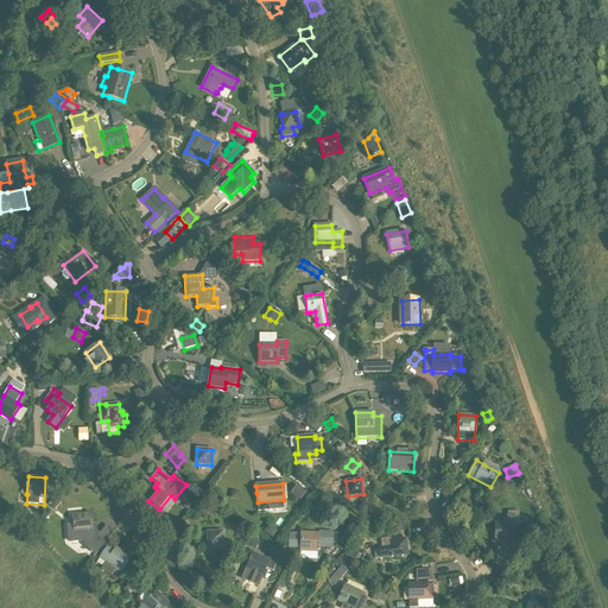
[(306,492),(297,486),(291,494),(299,501),(306,492)]
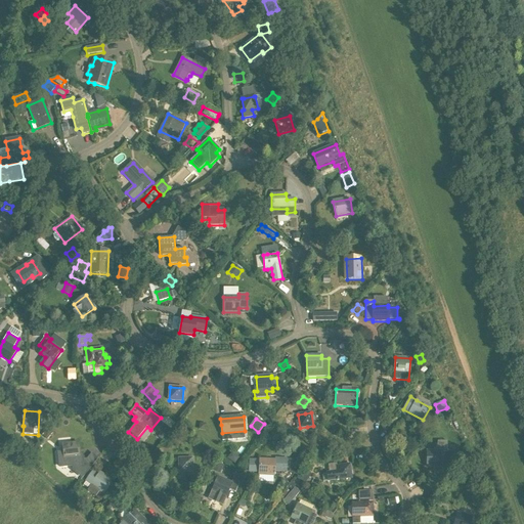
[(47,429),(42,435),(48,440),(53,433),(47,429)]
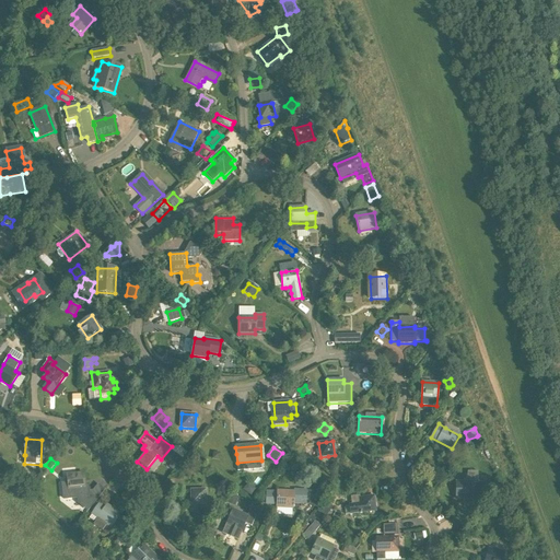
[(478,483),(478,471),(467,471),(467,479),(464,479),(463,482),(456,482),(456,498),(473,499),(473,483),(478,483)]
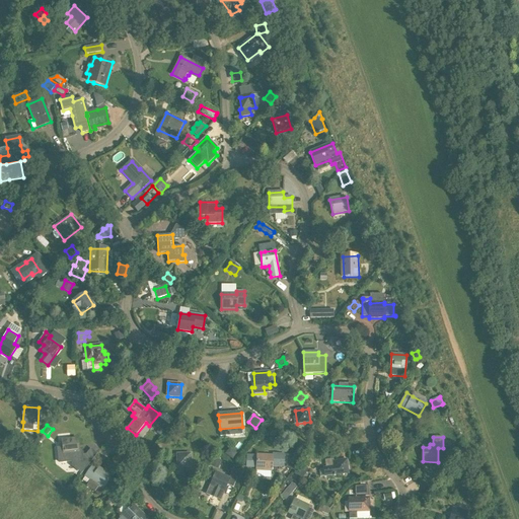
[(63,449),(58,450),(59,465),(72,463),(73,469),(81,474),(90,463),(84,457),(81,449),(78,449),(77,439),(62,440),(63,449)]
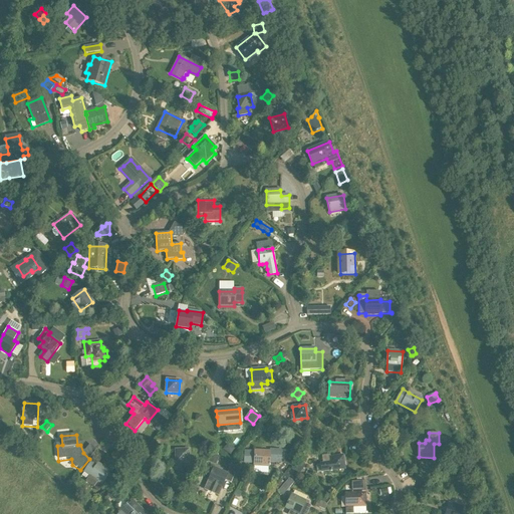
[(143,444),(135,446),(138,454),(145,451),(143,444)]
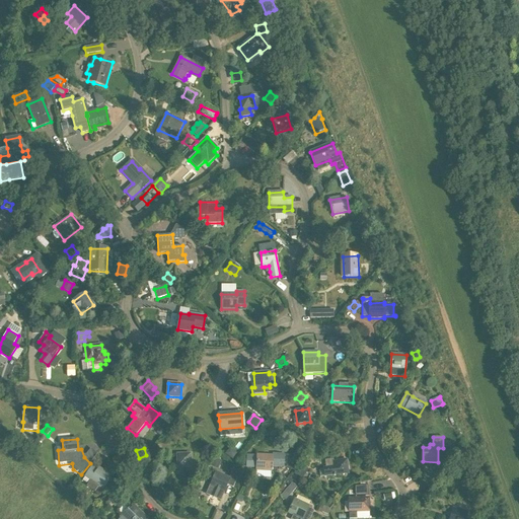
[(455,466),(463,455),(455,448),(446,458),(455,466)]
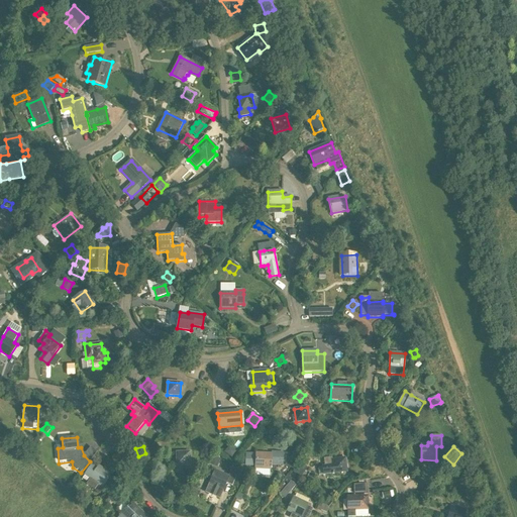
[(304,453),(297,447),(292,453),(292,454),(290,457),(297,462),(304,453)]
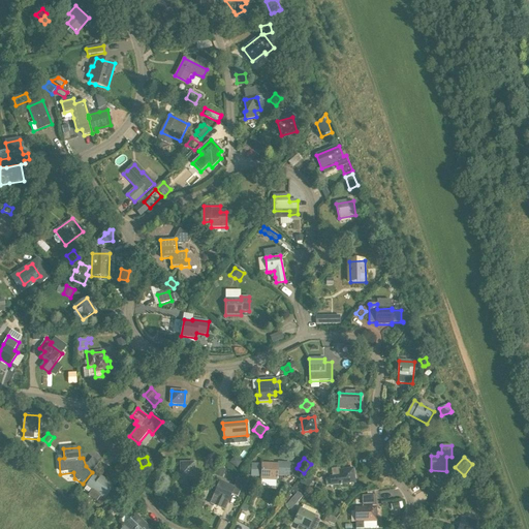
[(194,463),(181,463),(181,476),(194,476),(194,463)]
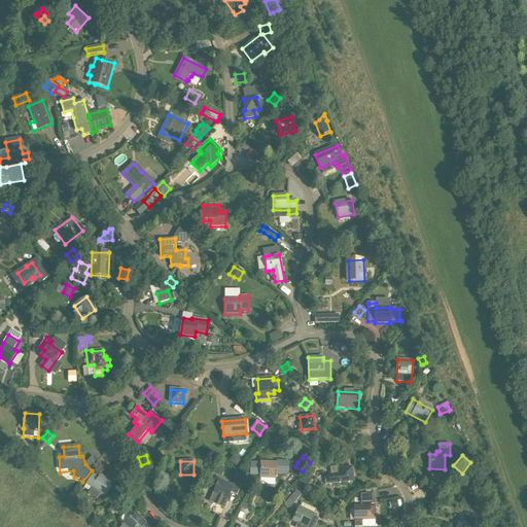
[(261,462),(251,462),(250,476),(260,477),(260,478),(260,484),(276,485),(276,478),(276,473),(288,475),(289,461),(277,461),(277,463),(261,462)]
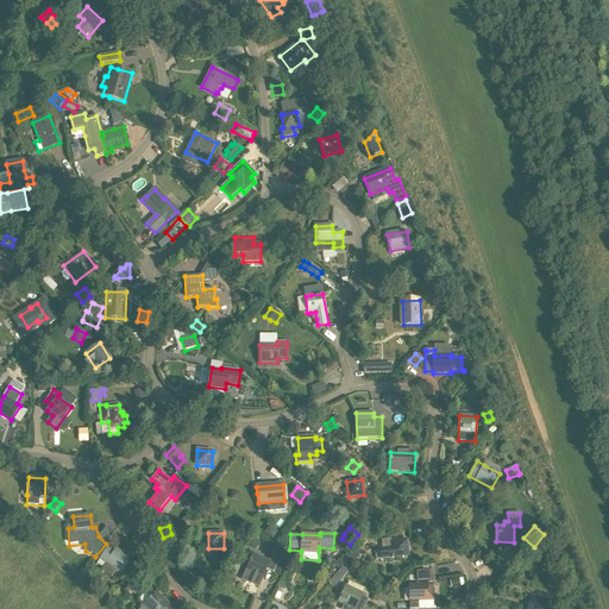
[(261,541),(251,538),(248,546),(257,550),(261,541)]
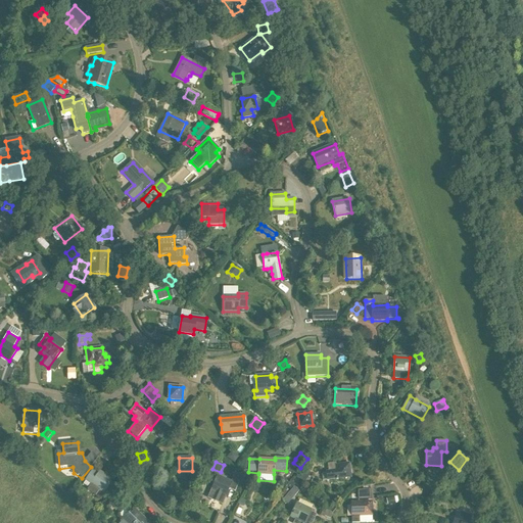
[(349,464),(337,466),(337,462),(328,463),(329,470),(326,471),(327,480),(350,477),(349,464)]
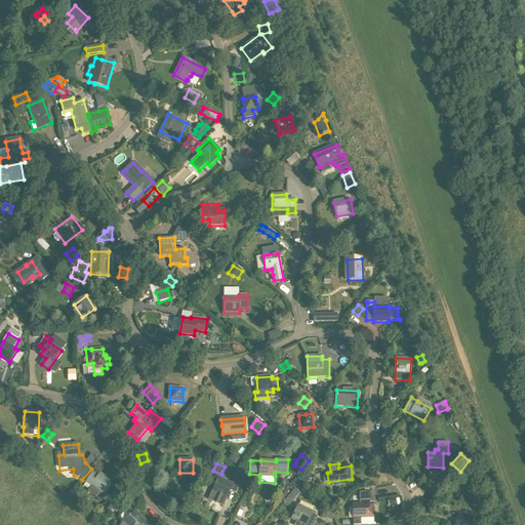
[(306,472),(299,481),(306,484),(312,475),(306,472)]
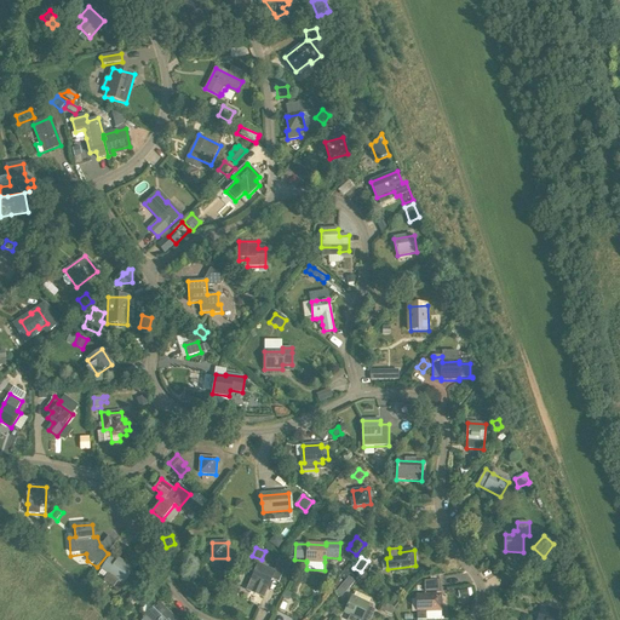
[(119,560),(116,563),(110,558),(102,569),(124,585),(133,570),(119,560)]
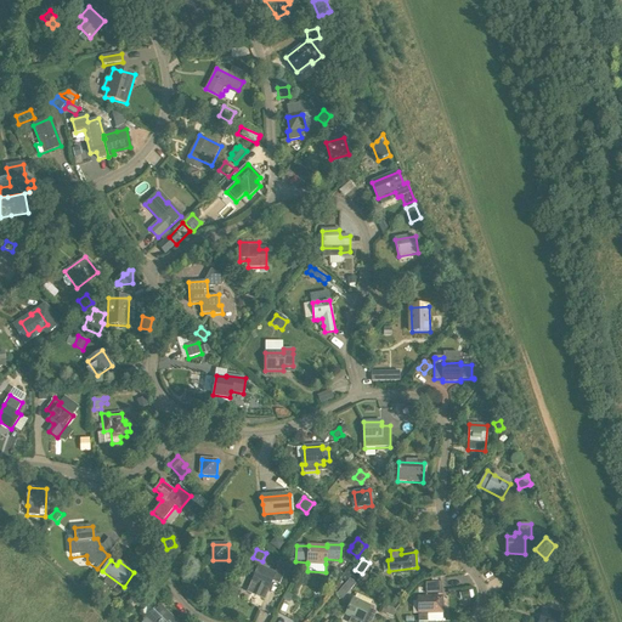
[(272,582),(280,584),(287,567),(280,561),(275,574),(259,566),(247,593),(264,600),(272,582)]
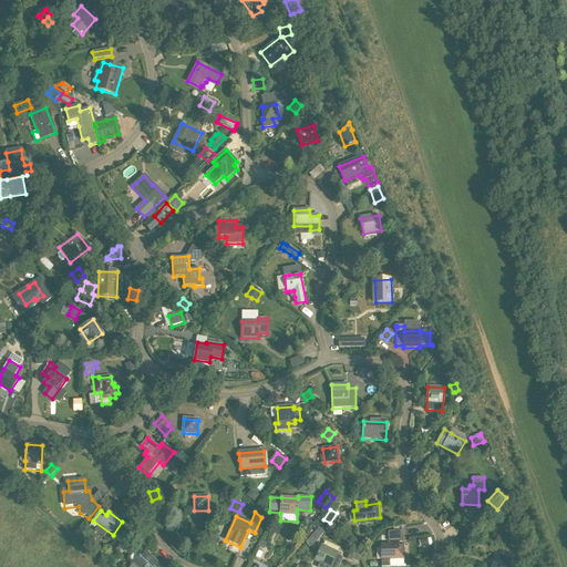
[(325,532),(319,527),(308,540),(313,545),(325,532)]
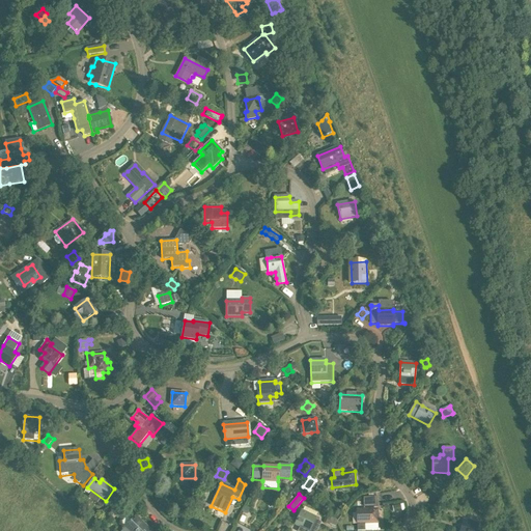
[(205,505),(196,502),(193,509),(202,513),(205,505)]
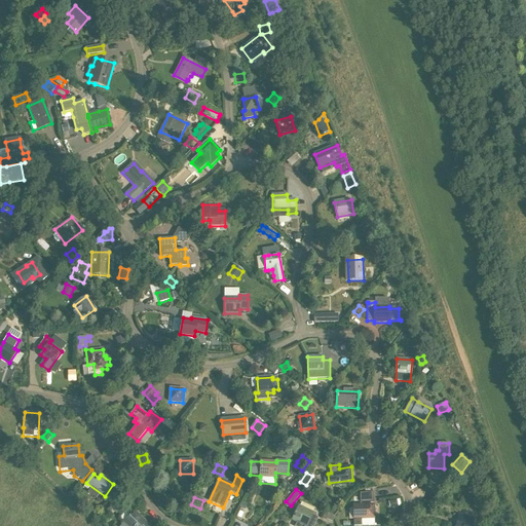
[(390,509),(399,506),(398,500),(388,502),(390,509)]
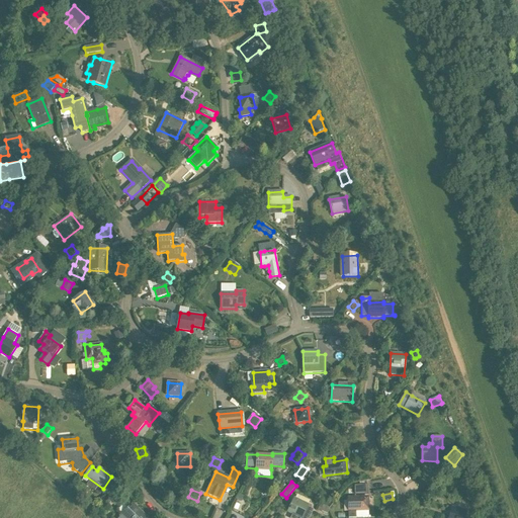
[(111,497),(106,494),(103,497),(99,502),(104,506),(111,497)]
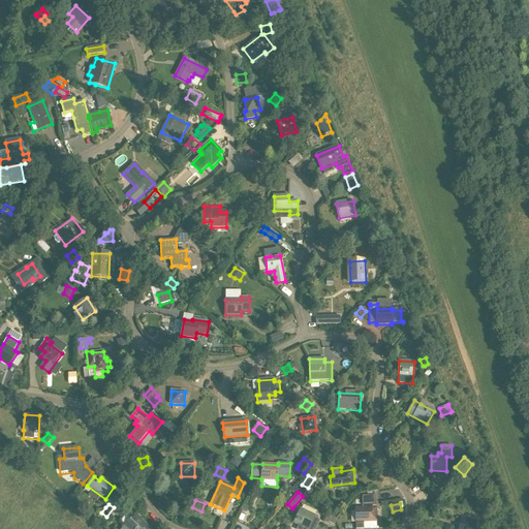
[(115,508),(110,514),(114,517),(119,511),(115,508)]
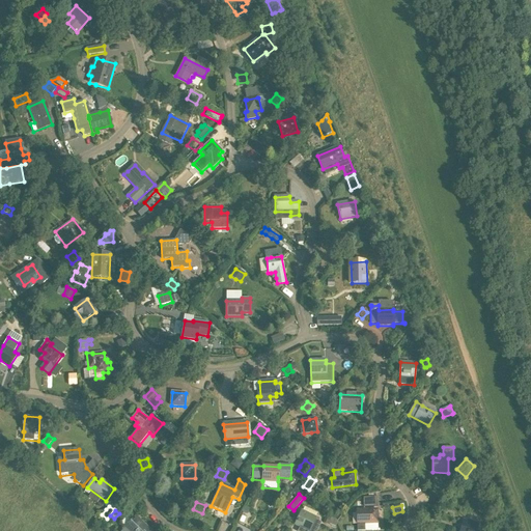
[(378,510),(364,510),(357,510),(357,530),(362,530),(365,530),(365,524),(378,524),(378,510)]
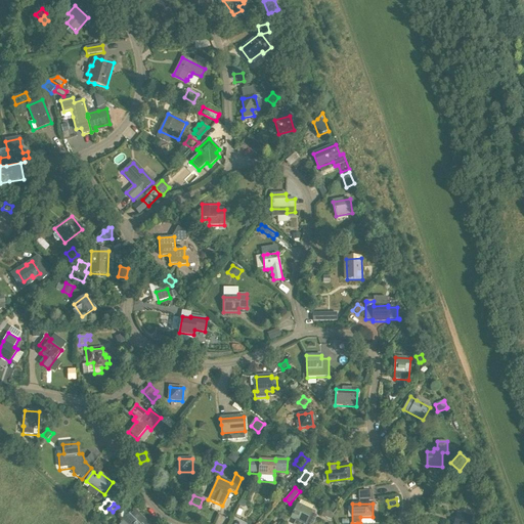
[(305,523),(311,511),(298,505),(291,518),(303,523),(305,523)]
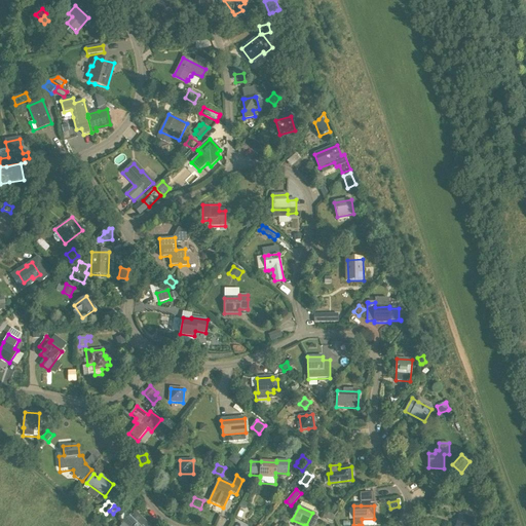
[(120,519),(124,523),(120,525),(149,525),(135,512),(130,516),(127,513),(125,513),(120,517),(120,519)]
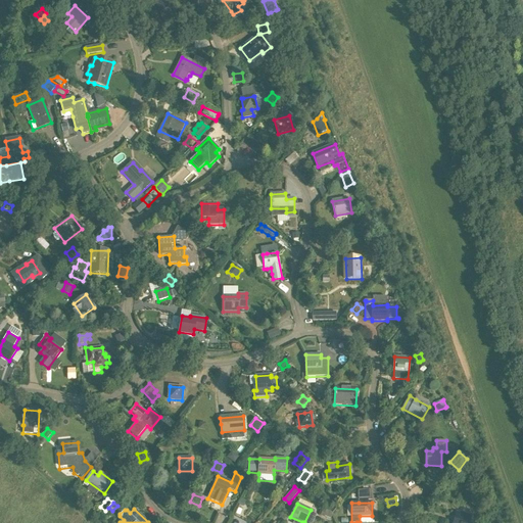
[(330,519),(333,513),(324,509),(321,515),(330,519)]
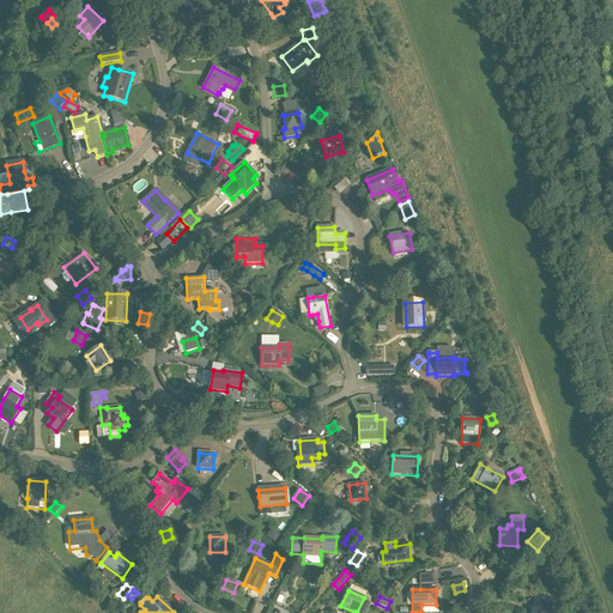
[(550,612),(552,606),(535,601),(530,612),(550,612)]
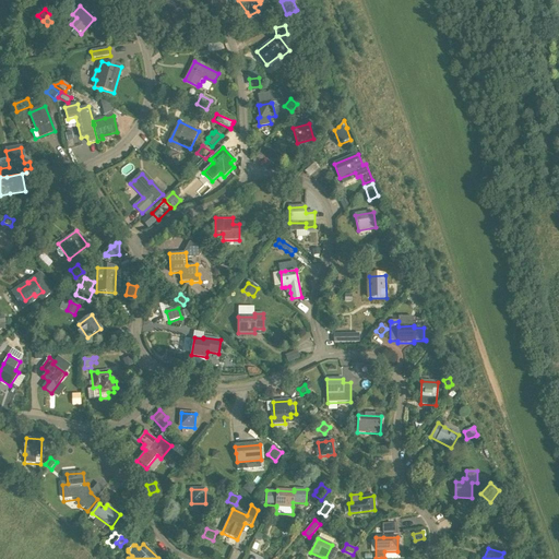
[(233,549),(229,558),(239,558),(242,552),(233,549)]
